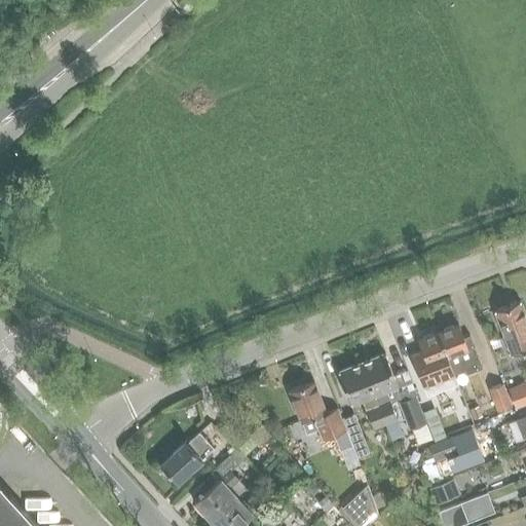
[(525,324),(517,302),(491,312),(509,358),(525,350),(525,324)]
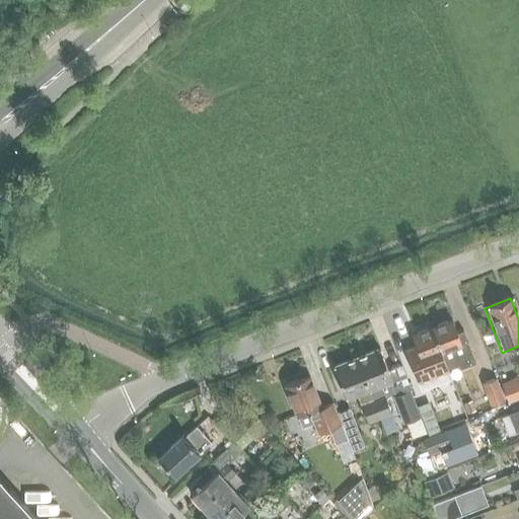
[(452,321),(432,328),(448,370),(457,367),(459,370),(475,364),(463,331),(457,334),(452,321)]
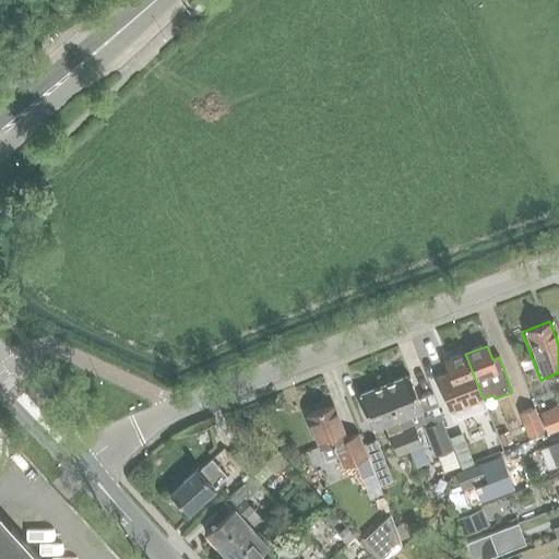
[(449,412),(483,399),(465,354),(444,363),(452,384),(442,388),(441,388),(440,388),(449,412)]
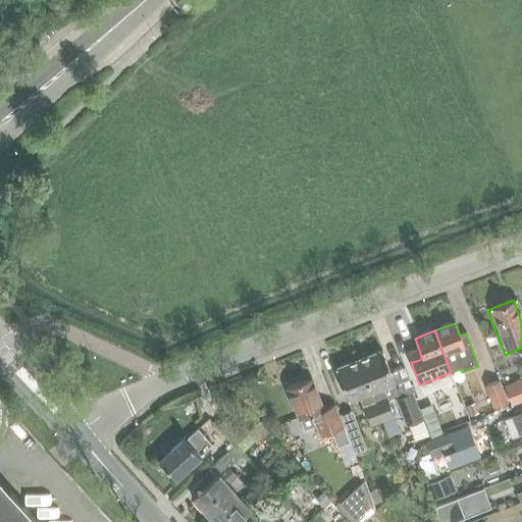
[(497,343),(494,336),(486,338),(488,346),(497,343)]
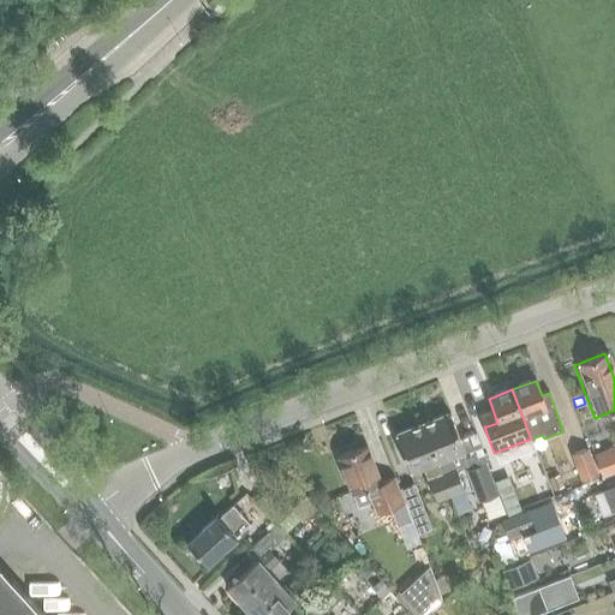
[(448,413),(422,424),(451,496),(455,507),(469,502),(451,457),(464,451),(448,413)]
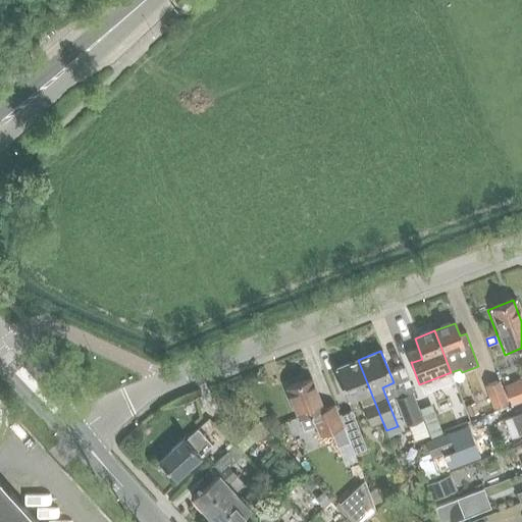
[(382,421),(358,360),(334,369),(348,401),(359,397),(370,425),(382,421)]
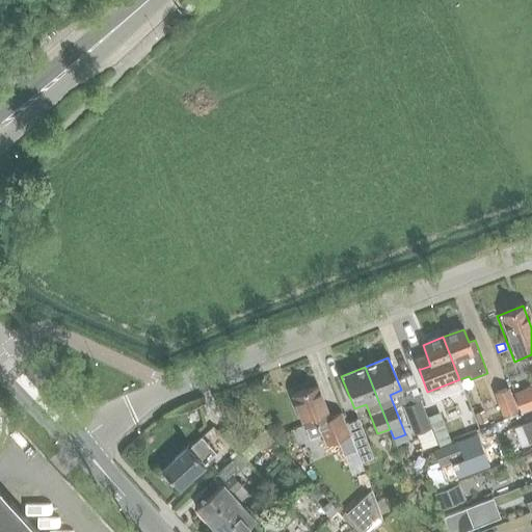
[(531,383),(513,391),(521,409),(531,404),(531,383)]
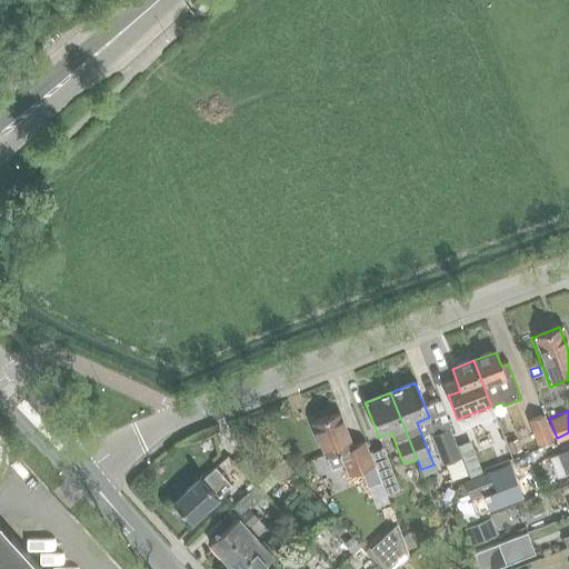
[(347,477),(362,471),(373,499),(378,498),(381,506),(389,502),(386,495),(399,489),(382,448),(368,452),(363,441),(352,446),(339,412),(312,423),(326,457),(338,452),(347,477)]
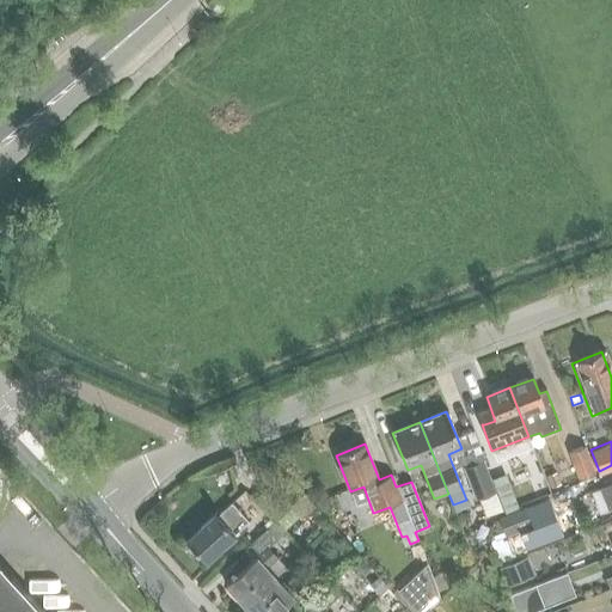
[(583,446),(567,453),(576,479),(594,472),(583,446)]
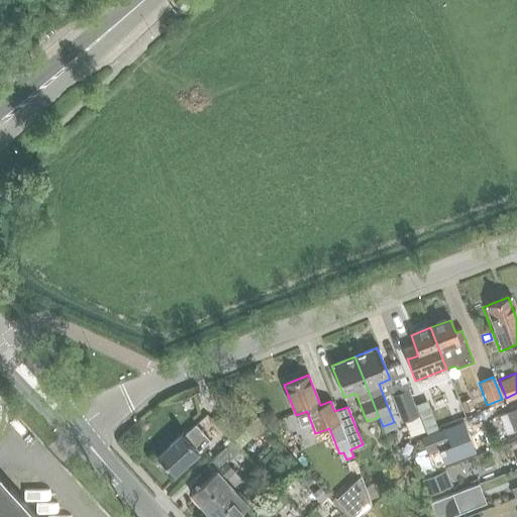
[(402,423),(419,416),(408,388),(391,395),(402,423)]
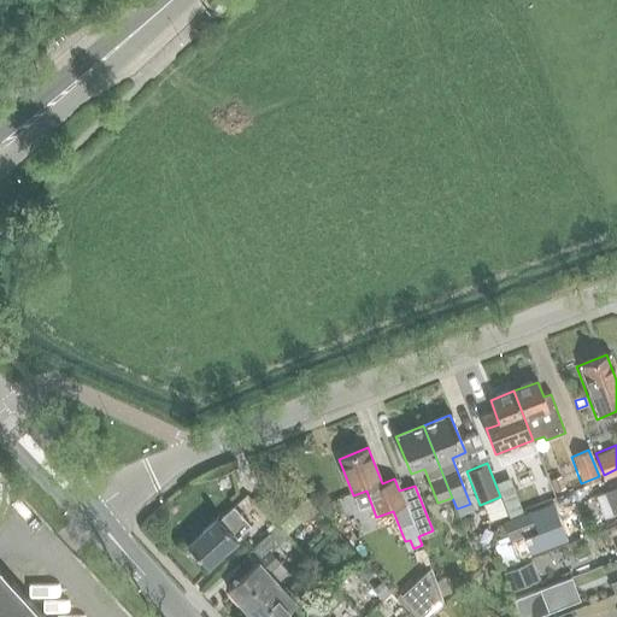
[(522,511),(506,472),(494,477),(510,516),(522,511)]
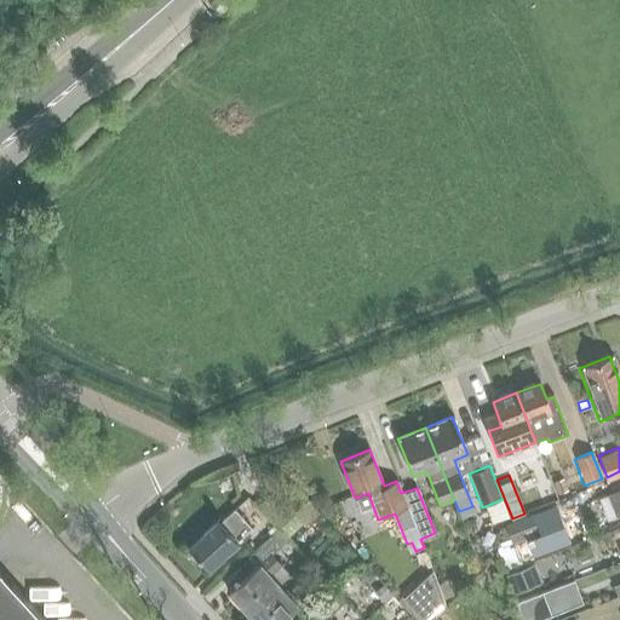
[(554,482),(557,494),(568,491),(563,478),(554,482)]
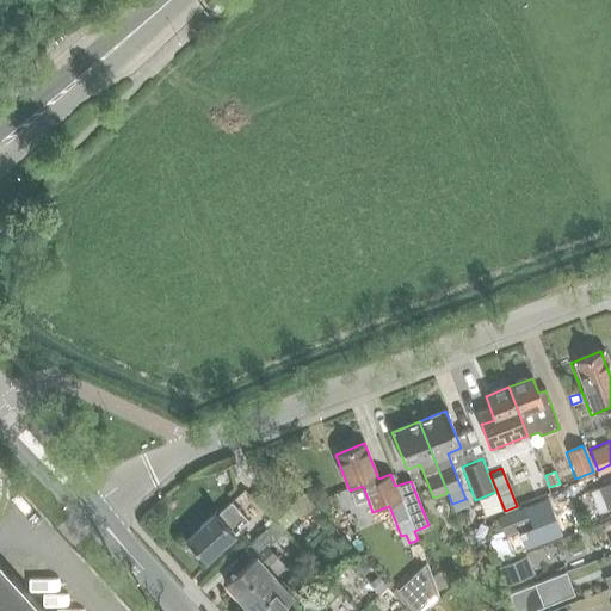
[(610,519),(610,483),(597,489),(605,511),(608,510),(610,519)]
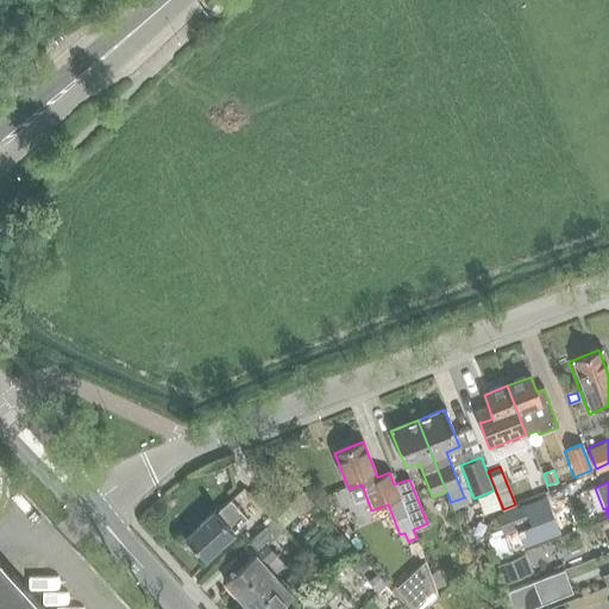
[(501,508),(494,490),(477,497),(484,514),(501,508)]
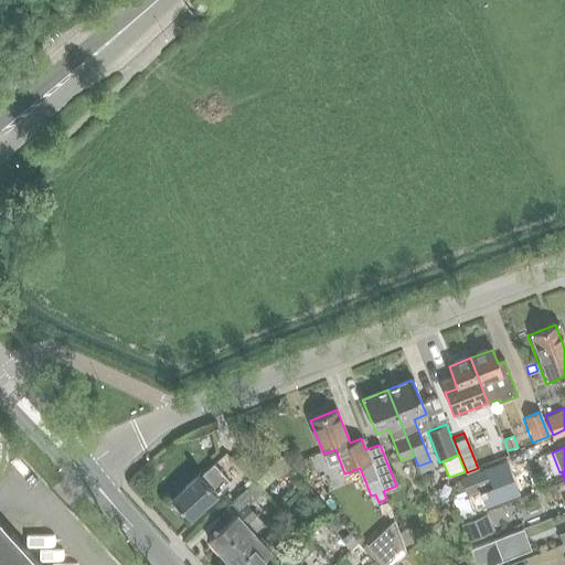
[(280,456),(270,466),(276,471),(286,472),(291,468),(280,456)]
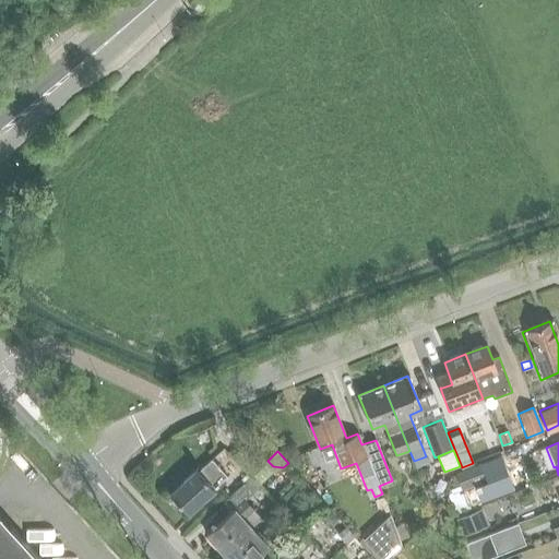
[(513,490),(501,455),(468,467),(480,501),(513,490)]
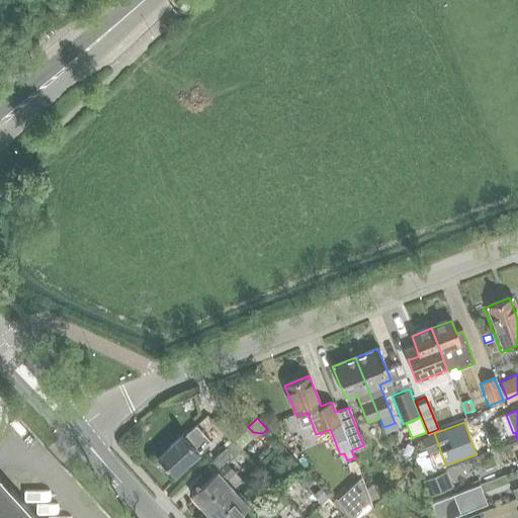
[(197,452),(210,440),(196,424),(183,436),(181,435),(157,457),(174,476),(198,453),(197,452)]
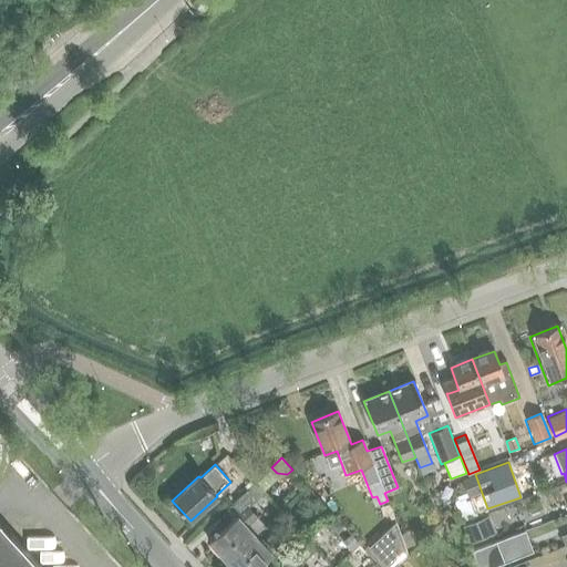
[(477,515),(476,512),(463,480),(457,481),(452,511),(457,523),(477,515)]
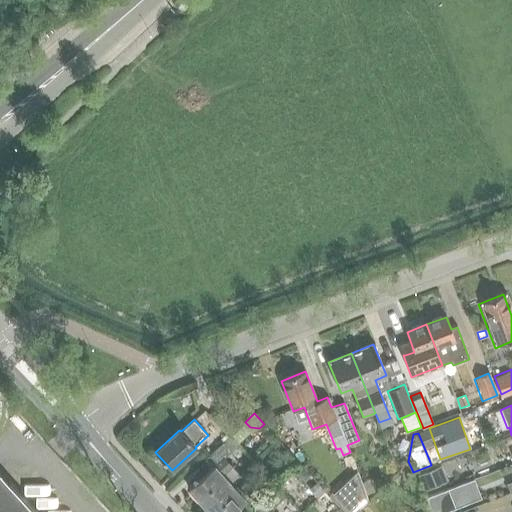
[(188,488),(204,505),(230,482),(239,474),(225,458),(240,445),(232,436),(206,460),(212,467),(188,488)]
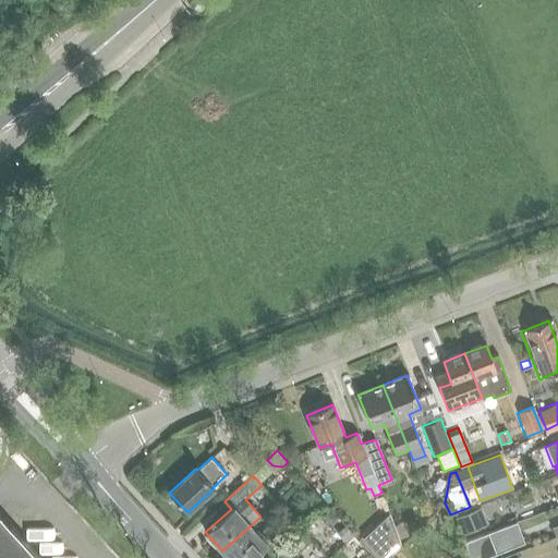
[(338,518),(328,507),(318,517),(323,522),(332,522),(338,518)]
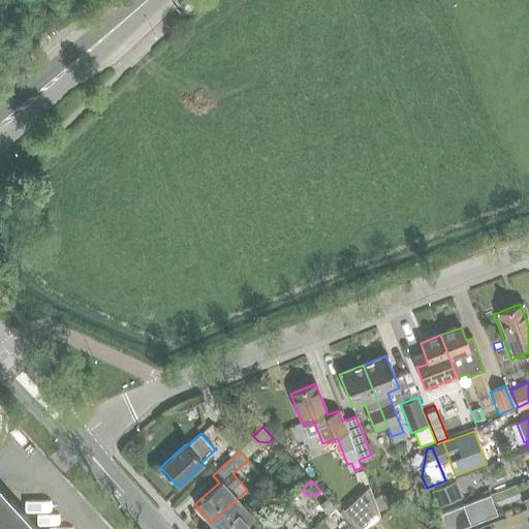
[(454,481),(433,491),(439,506),(461,497),(454,481)]
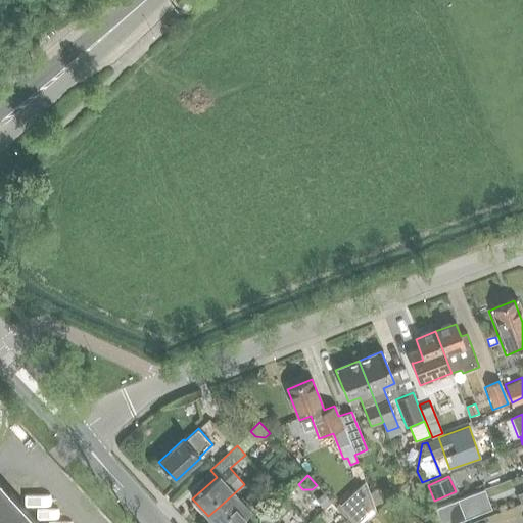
[(0,522),(38,522),(0,481),(0,522)]
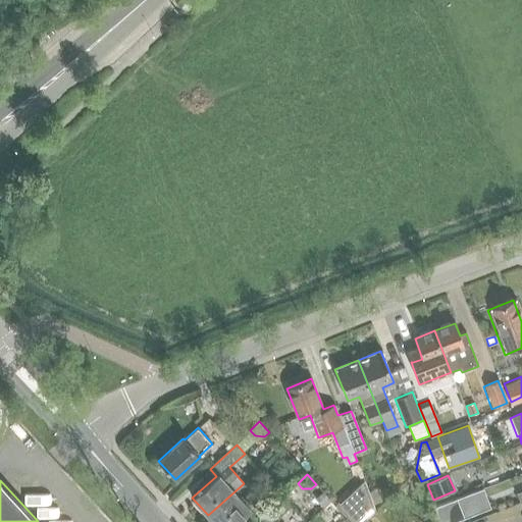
[(352,521),(359,521),(375,508),(366,482),(338,507),(352,521)]
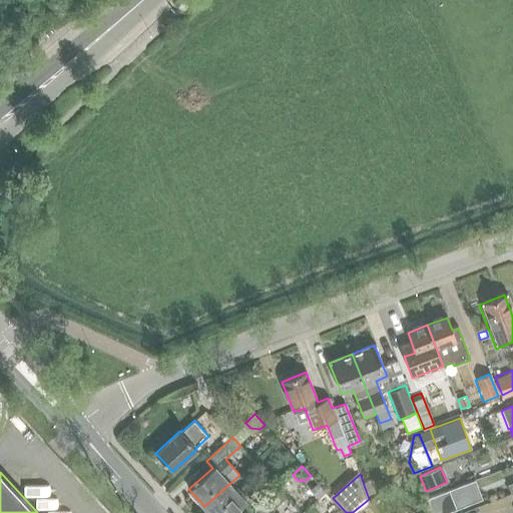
[(474,480),(426,499),(431,512),(444,512),(459,507),(452,491),(475,483),(474,480)]
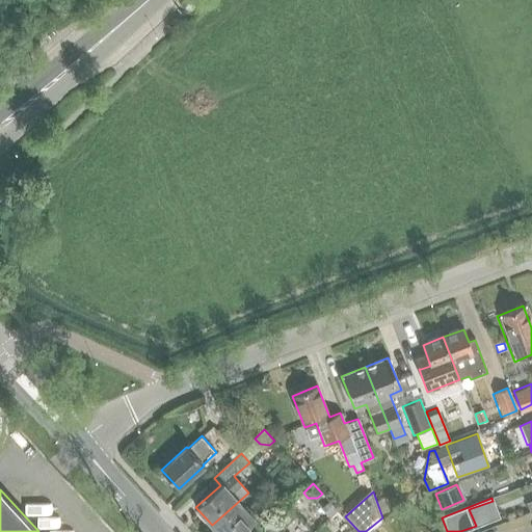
[(239,501),(212,525),(217,531),(239,531),(264,510),(257,502),(247,510),(239,501)]
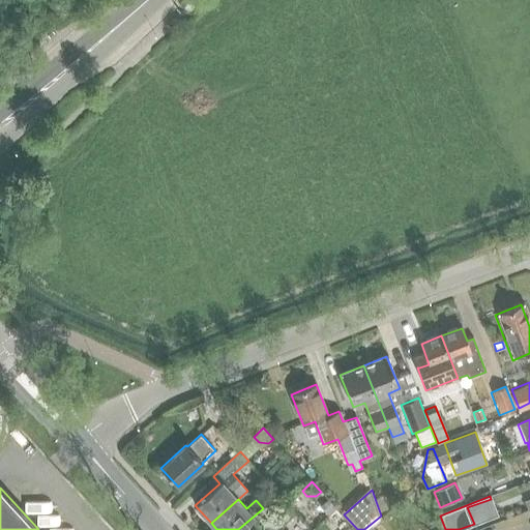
[(283,529),(281,528),(294,516),(285,505),(261,527),(263,529),(283,529)]
